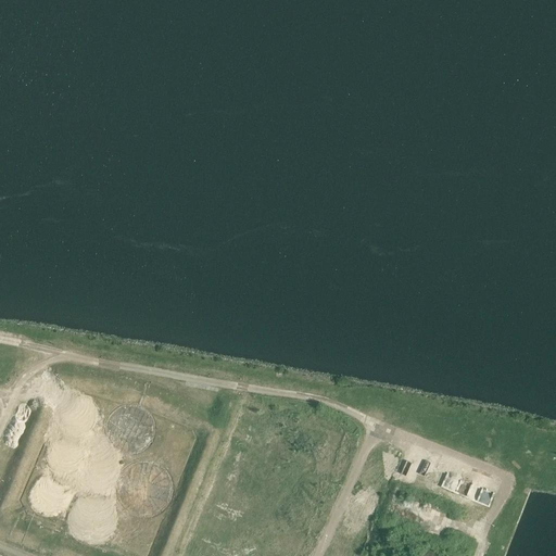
[(99,412),(98,411),(98,409),(97,408),(97,407),(96,406),(95,405),(92,403),(91,402),(90,402),(89,401),(88,401),(86,400),(85,400),(83,400),(81,400),(80,400),(78,400),(77,401),(76,401),(74,402),(73,402),(72,403),(71,404),(70,405),(68,406),(67,407),(67,409),(66,411),(66,412),(65,414),(65,415),(65,416),(65,418),(65,419),(66,421),(66,422),(67,425),(68,426),(70,428),(72,429),(73,430),(74,431),(76,432),(77,432),(78,433),(80,433),(83,433),(84,433),(86,433),(87,432),(89,431),(91,430),(92,430),(95,428),(96,427),(96,426),(97,425),(98,424),(98,421),(99,420),(99,419),(99,418),(99,416),(99,414),(99,412)]
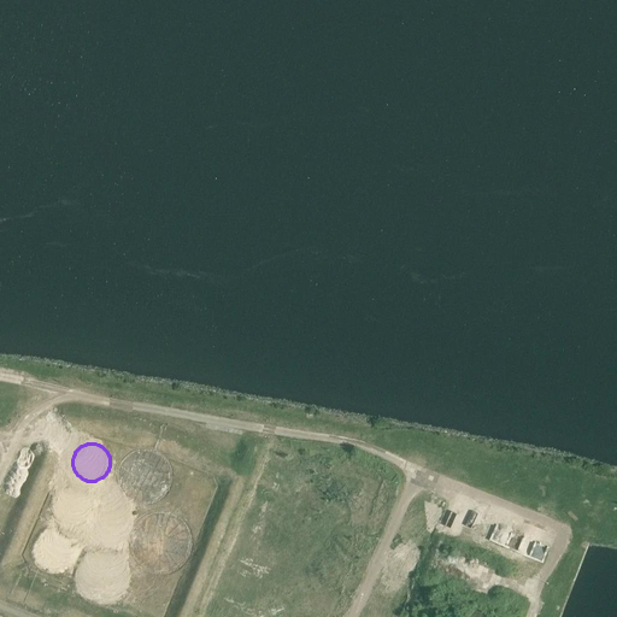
[(164,459),(163,458),(162,457),(159,456),(157,454),(156,453),(153,452),(151,451),(148,451),(147,451),(144,451),(141,451),(139,451),(137,452),(135,452),(134,453),(131,454),(130,454),(128,456),(127,457),(125,459),(124,460),(123,462),(122,464),(121,465),(121,468),(119,470),(118,472),(118,474),(118,476),(118,479),(118,480),(119,482),(119,483),(119,485),(121,487),(121,488),(122,489),(122,491),(124,493),(125,494),(125,495),(128,497),(130,498),(131,499),(134,500),(136,501),(137,501),(141,503),(144,503),(146,503),(148,503),(150,501),(152,501),(154,500),(157,499),(160,498),(162,495),(164,493),(166,491),(168,489),(168,488),(169,487),(169,486),(169,485),(170,483),(170,482),(170,480),(170,479),(170,477),(170,475),(170,474),(170,471),(170,470),(169,468),(168,465),(168,464),(166,463),(165,460),(164,459)]
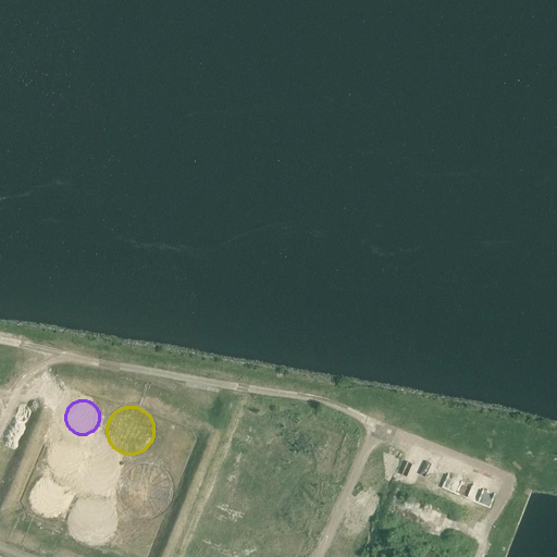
[(49,455),(48,456),(48,458),(48,459),(49,461),(49,462),(50,465),(51,467),(51,468),(52,469),(53,470),(54,471),(57,472),(58,473),(60,473),(61,473),(62,474),(64,474),(66,474),(67,474),(70,474),(71,473),(73,472),(75,471),(76,470),(77,470),(78,469),(79,467),(79,466),(81,465),(82,463),(82,461),(82,460),(82,459),(82,458),(82,456),(82,455),(82,454),(82,452),(81,450),(81,449),(79,448),(78,447),(77,446),(76,445),(75,444),(74,443),(72,442),(71,442),(70,441),(67,441),(66,441),(64,441),(63,441),(61,441),(60,442),(59,442),(57,443),(56,444),(53,445),(52,446),(51,447),(50,449),(50,450),(49,452),(49,453),(49,455)]
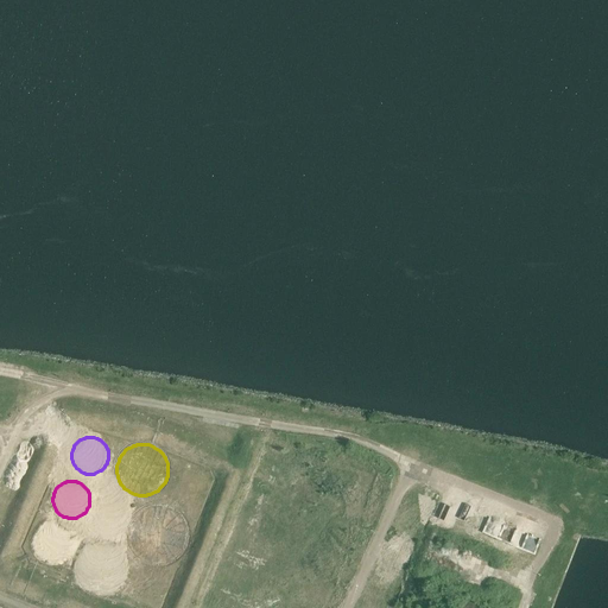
[(188,538),(188,536),(188,533),(187,531),(187,529),(185,526),(185,524),(184,521),(183,520),(182,518),(181,517),(178,514),(177,513),(175,512),(173,511),(171,510),(169,508),(166,507),(164,507),(163,506),(160,506),(158,506),(156,506),(153,507),(151,507),(149,508),(146,508),(144,510),(143,511),(140,512),(139,513),(137,515),(135,517),(134,519),(133,521),(132,523),(131,525),(131,527),(130,530),(130,532),(130,534),(130,537),(130,539),(130,540),(130,543),(131,545),(132,548),(133,550),(134,551),(135,553),(137,555),(139,557),(140,558),(143,559),(144,561),(146,562),(149,563),(151,563),(153,564),(156,564),(158,564),(160,564),(162,564),(164,564),(166,563),(169,562),(171,562),(173,561),(175,559),(177,557),(178,556),(181,555),(182,552),(183,551),(184,549),(185,546),(185,544),(187,542),(187,540),(188,538)]
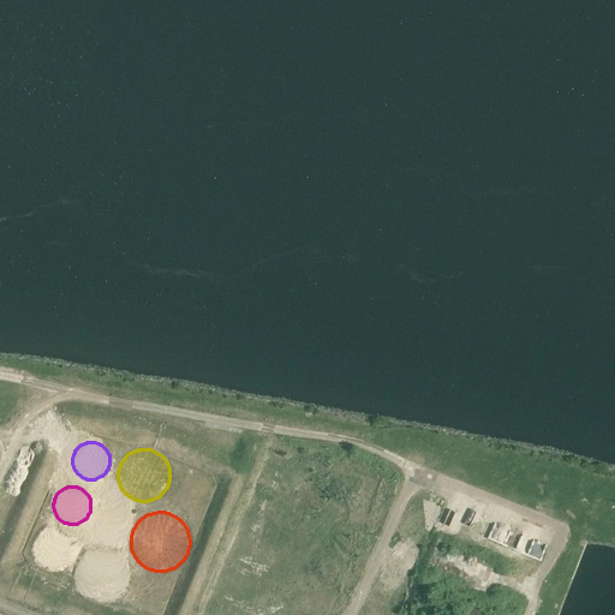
[(36,543),(35,544),(35,545),(35,547),(35,548),(35,550),(35,551),(35,554),(36,556),(36,557),(37,559),(39,560),(40,562),(41,563),(43,565),(45,566),(46,566),(47,567),(49,567),(52,567),(54,567),(55,567),(58,567),(59,567),(61,566),(63,565),(65,563),(66,562),(67,561),(69,560),(69,559),(70,557),(71,555),(71,554),(71,551),(71,550),(71,549),(71,547),(71,545),(71,544),(70,542),(70,541),(69,539),(67,538),(66,537),(65,536),(64,535),(63,532),(60,532),(59,531),(58,531),(55,531),(54,531),(52,531),(51,531),(49,531),(47,531),(46,532),(45,532),(43,533),(41,535),(40,536),(39,537),(39,538),(37,539),(36,541),(36,543)]
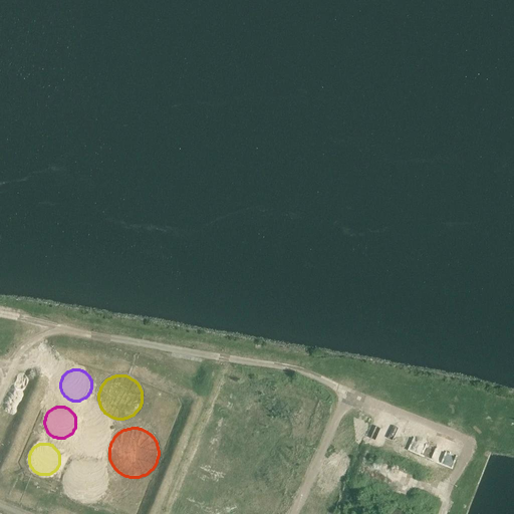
[(103,471),(102,470),(101,469),(100,468),(99,467),(97,465),(96,464),(94,463),(92,462),(91,462),(89,461),(87,461),(86,461),(84,461),(82,461),(81,461),(78,462),(77,462),(75,463),(73,464),(72,465),(70,466),(69,467),(68,468),(67,470),(66,472),(65,473),(65,474),(64,476),(64,477),(63,479),(63,480),(63,482),(63,484),(63,485),(63,487),(64,488),(64,489),(64,490),(65,491),(65,492),(66,494),(67,495),(68,496),(69,498),(71,499),(73,501),(75,502),(78,503),(80,504),(83,504),(85,504),(87,504),(90,503),(92,503),(94,502),(95,501),(97,500),(99,499),(100,497),(102,495),(102,494),(103,493),(104,491),(105,490),(105,488),(106,487),(106,486),(106,485),(106,483),(106,482),(106,481),(106,479),(105,478),(105,477),(105,476),(104,475),(104,473),(103,472),(103,471)]
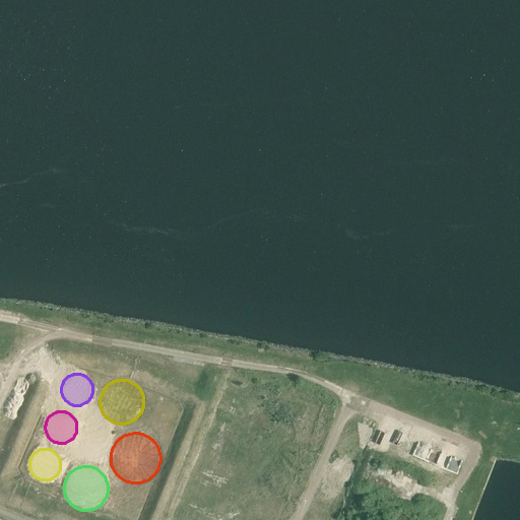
All buildings are outlined.
